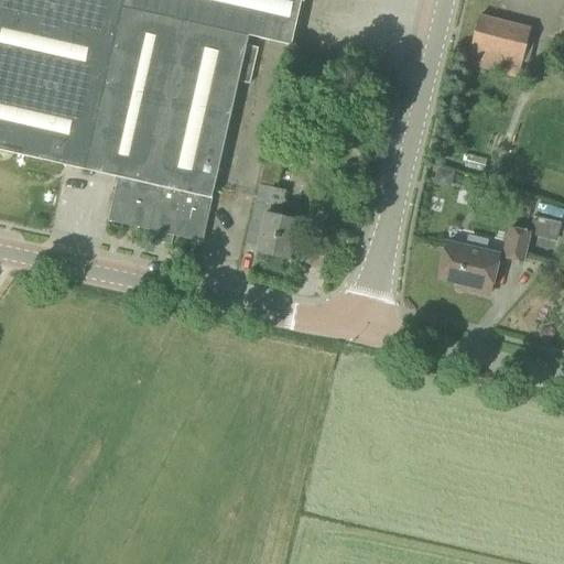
[(213,198),(239,82),(250,85),(258,49),(247,46),(249,36),(292,46),(302,0),(0,0),(0,150),(119,177),(109,221),(203,242),(213,198)]
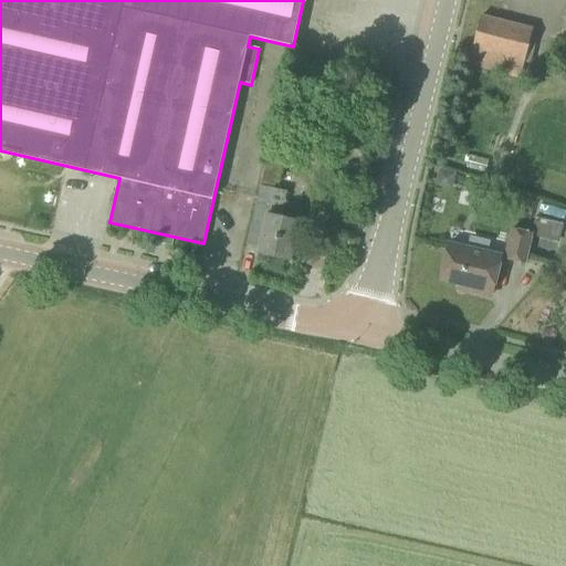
[(520,77),(533,31),(481,17),(469,64),(520,77)]
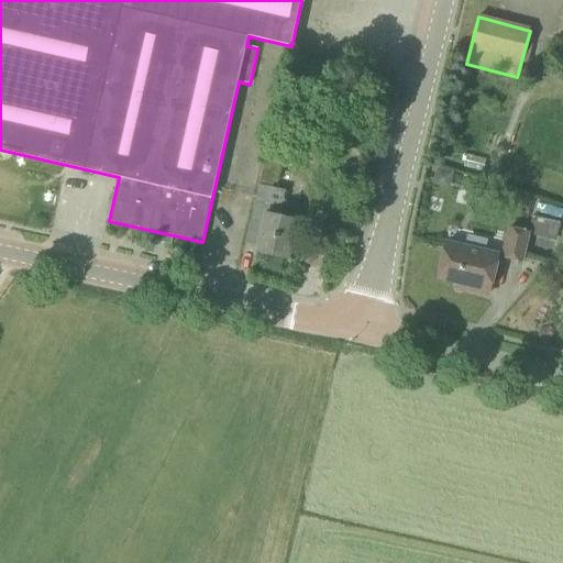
[(279,217),(285,190),(272,187),(274,178),(277,179),(282,162),(266,158),(250,228),(262,231),(256,252),(289,260),(298,221),(279,217)]
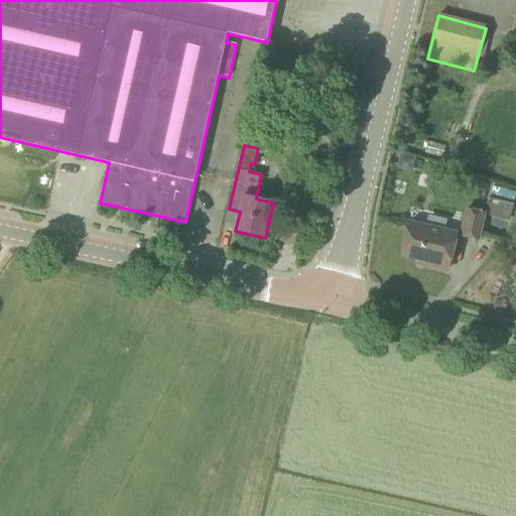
[(412,171),(416,156),(400,152),(397,168),(412,171)]
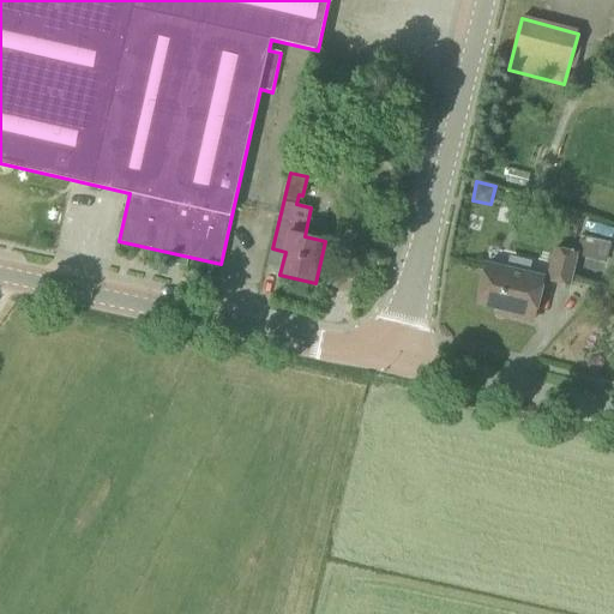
[(607,264),(612,240),(585,234),(581,258),(607,264)]
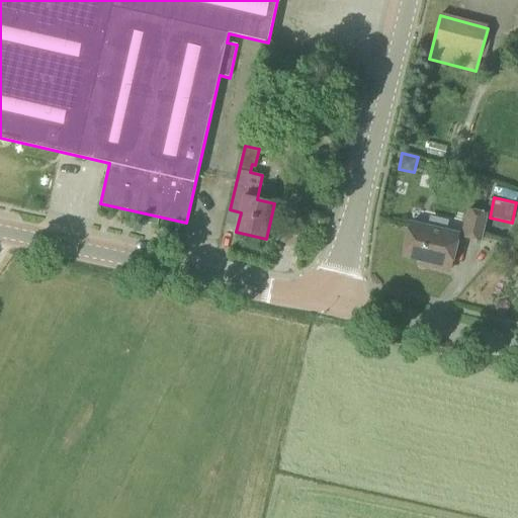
[(480,241),(485,211),(467,208),(462,238),(480,241)]
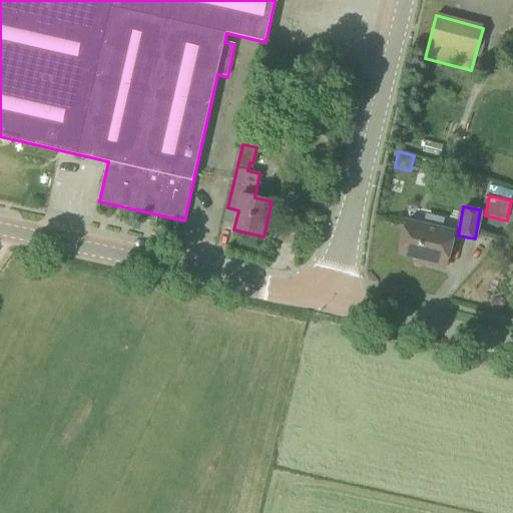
[(445,269),(454,232),(407,221),(400,253),(422,259),(423,258),(429,259),(428,265),(445,269)]
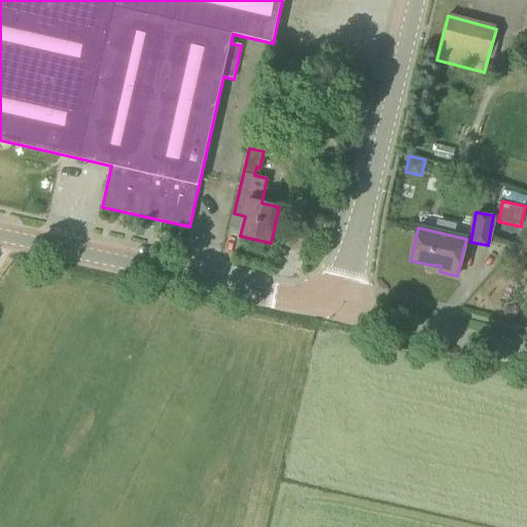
[(302,249),(306,233),(285,229),(281,245),(302,249)]
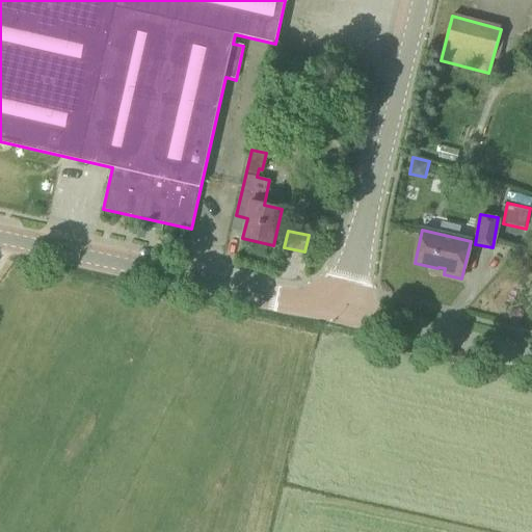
All buildings are outlined.
